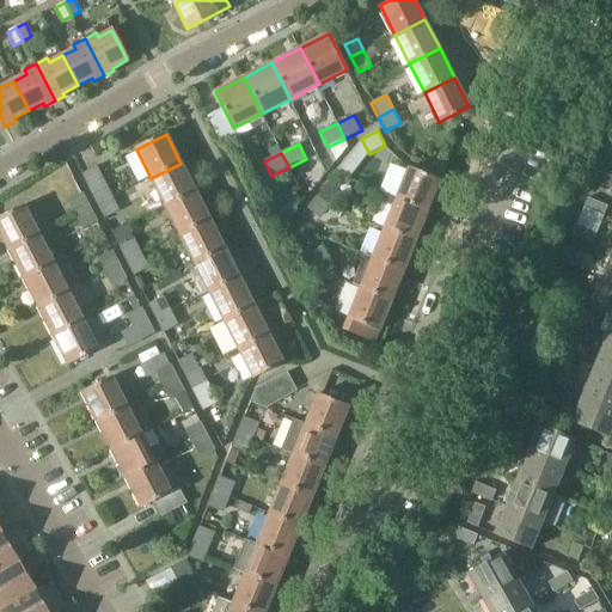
[(165,207),(195,193),(181,164),(151,178),(165,207)]
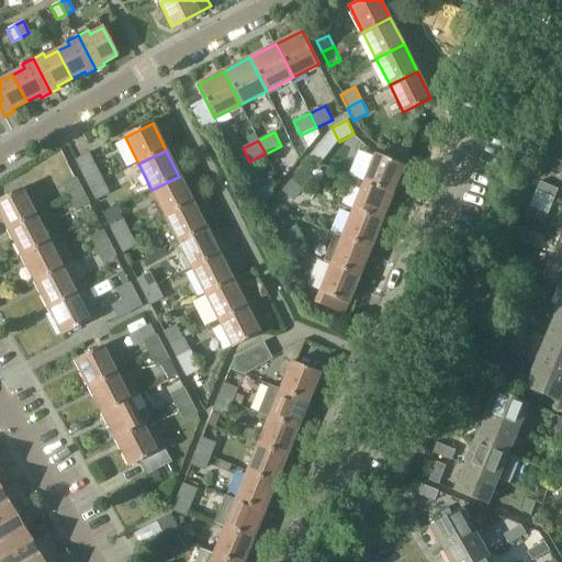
[(75,160),(89,188),(103,181),(89,153),(75,160)]
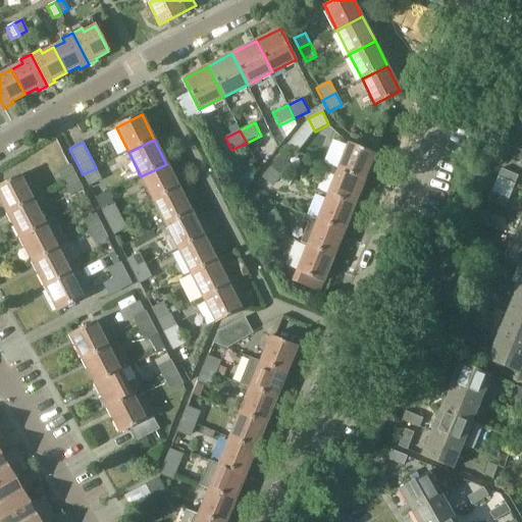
[(337,168),(365,178),(374,153),(348,143),(337,168)]
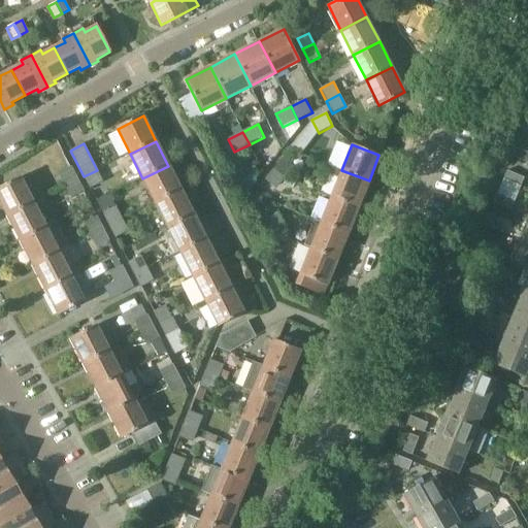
[(527,164),(527,154),(515,149),(510,158),(527,164)]
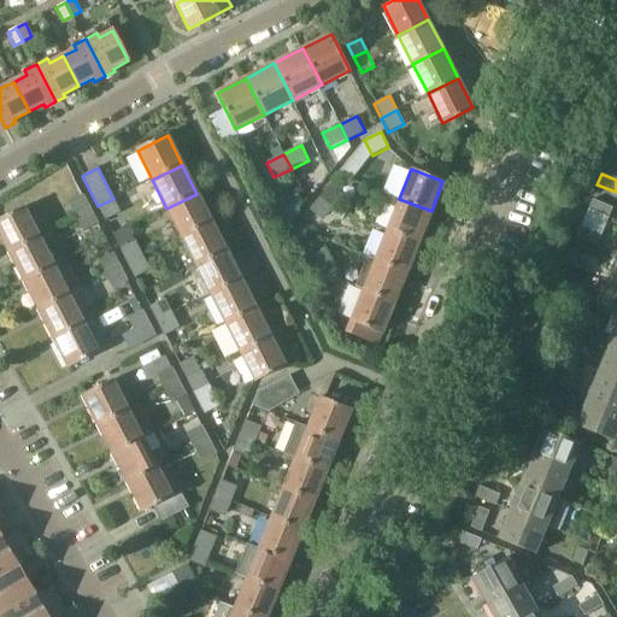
[(319,198),(333,209),(344,197),(329,186),(319,198)]
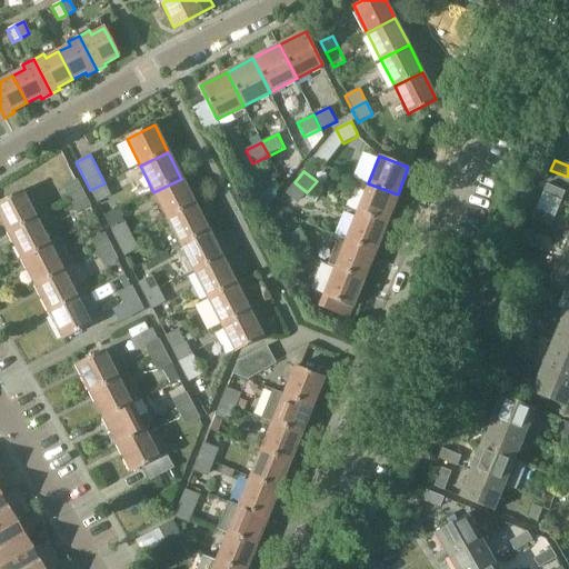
[(167,219),(195,206),(181,179),(153,192),(167,219)]
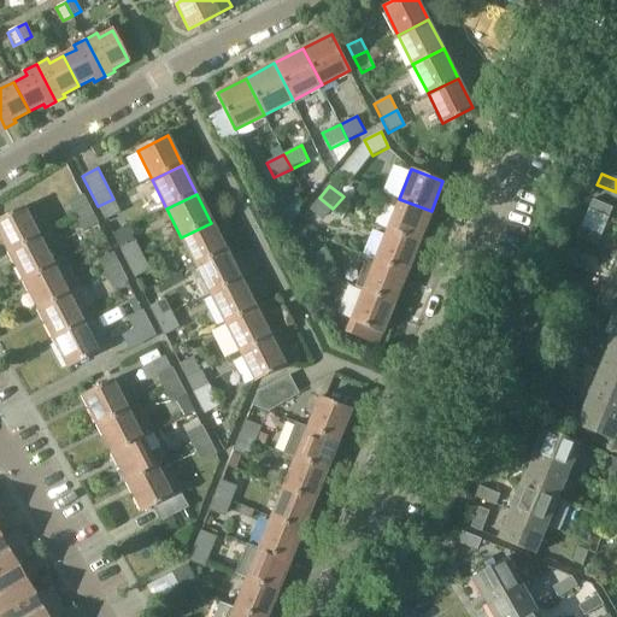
[(75,217),(90,210),(83,195),(68,203),(75,217)]
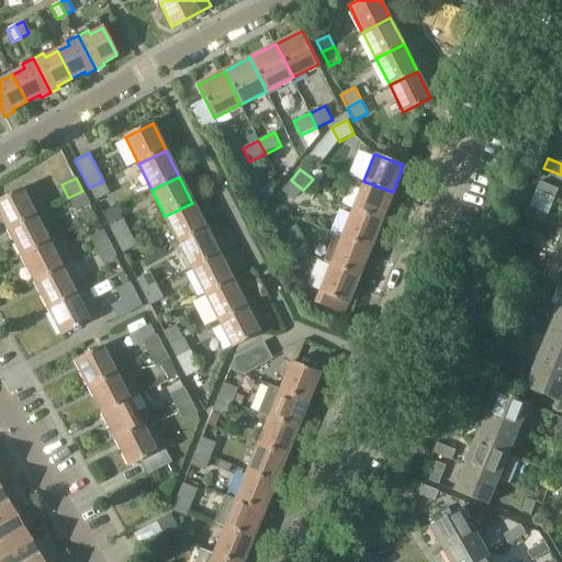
[(294,202),(303,190),(291,180),(281,192),(294,202)]
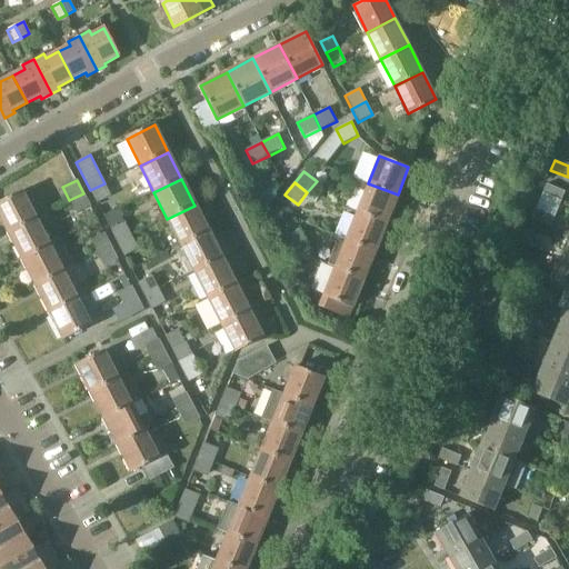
[(90,190),(97,203),(111,196),(105,183),(90,190)]
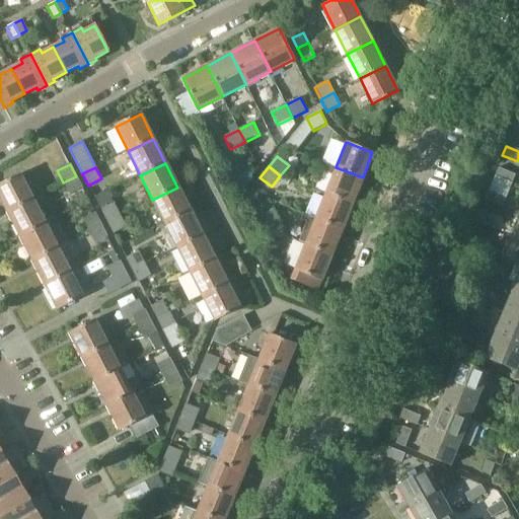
[(325,193),(352,204),(363,177),(336,167),(325,193)]
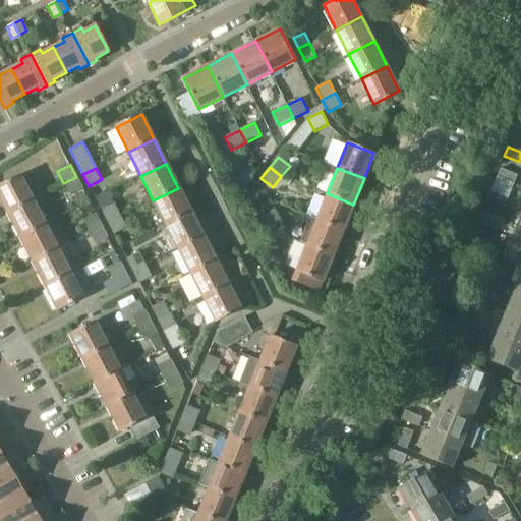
[(512,185),(516,176),(499,169),(495,178),(512,185)]
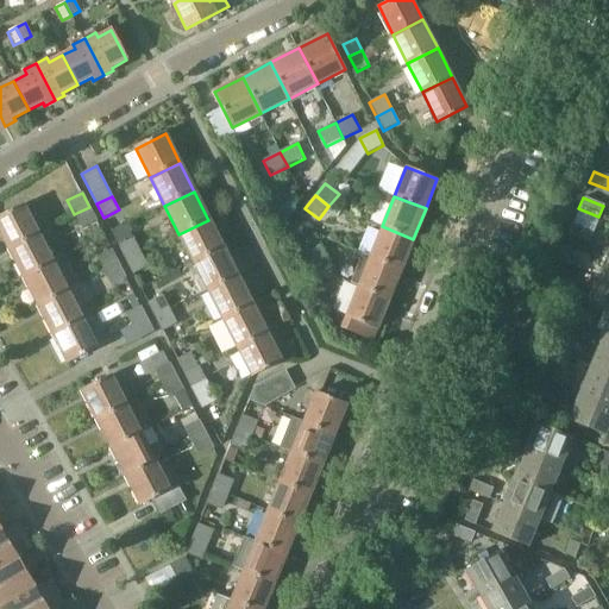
[(0,230),(10,249),(39,234),(25,205),(0,218),(0,230)]
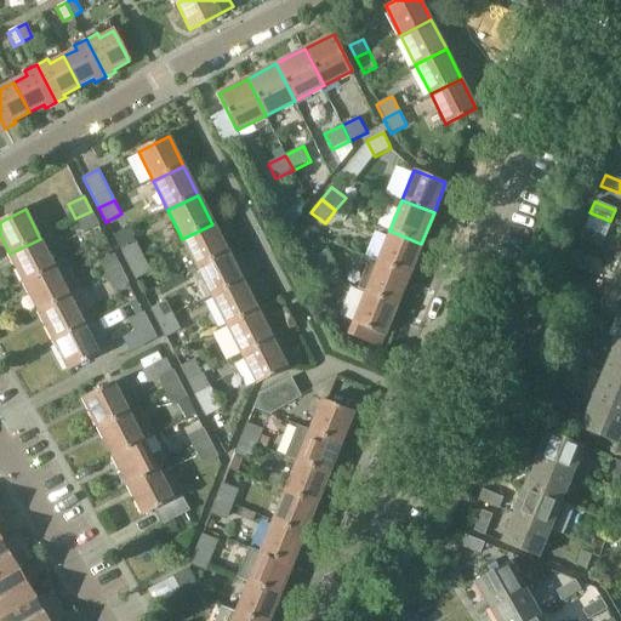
[(98,226),(91,211),(75,218),(83,234),(98,226)]
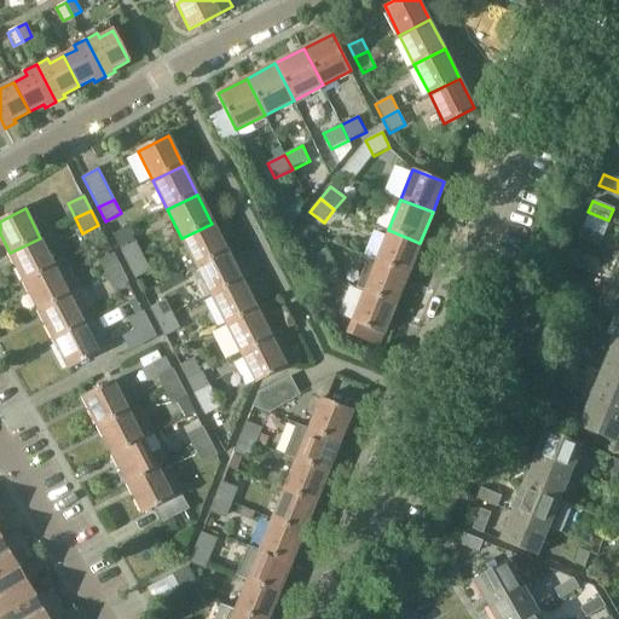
[(196,267),(226,253),(212,224),(181,238),(196,267)]
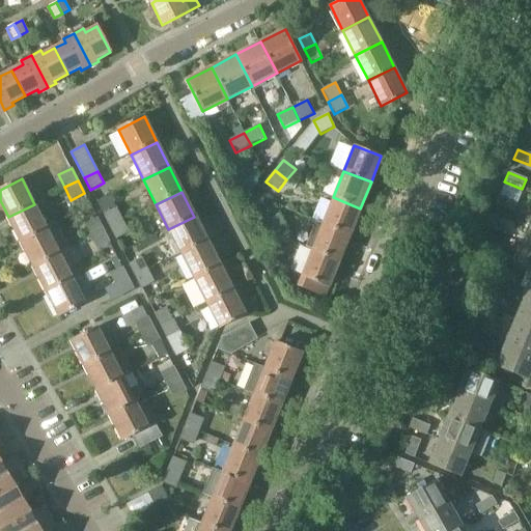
[(512,212),(516,202),(499,196),(496,204),(512,212)]
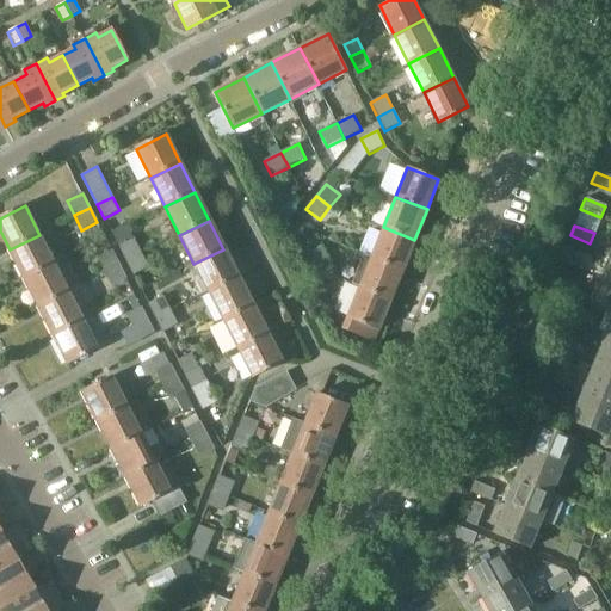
[(363,254),(363,255),(402,271),(414,240),(383,227),(371,258),(363,254)]
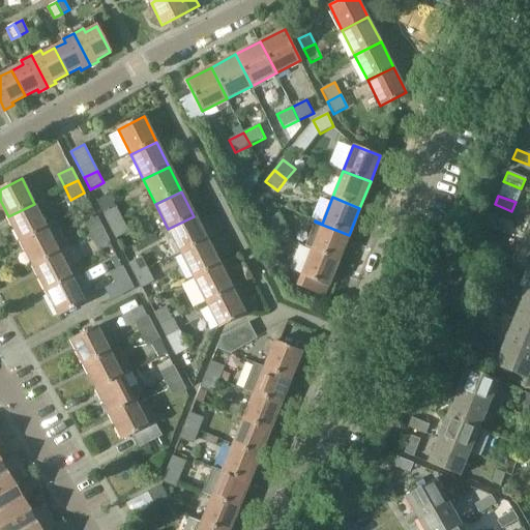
[(21,241),(47,229),(34,204),(8,216),(21,241)]
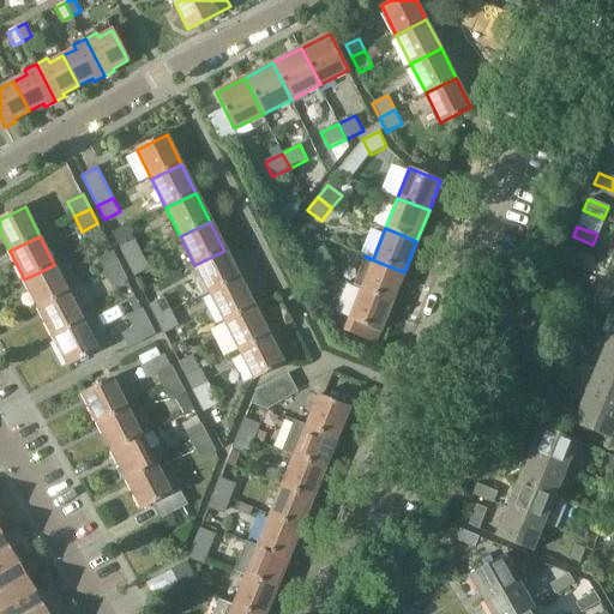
[(126,263),(142,254),(134,240),(119,248),(126,263)]
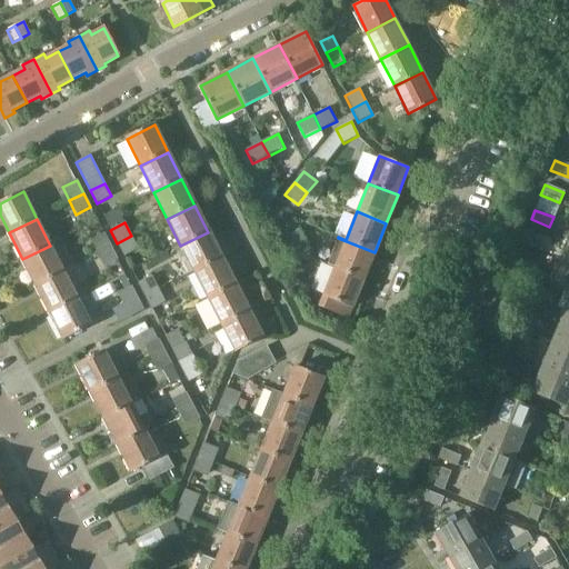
[(291,252),(307,245),(300,231),(285,239),(291,252)]
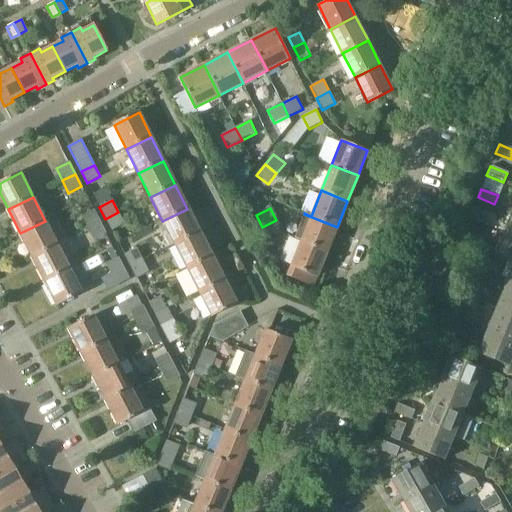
[(174,245),(199,233),(187,209),(162,221),(174,245)]
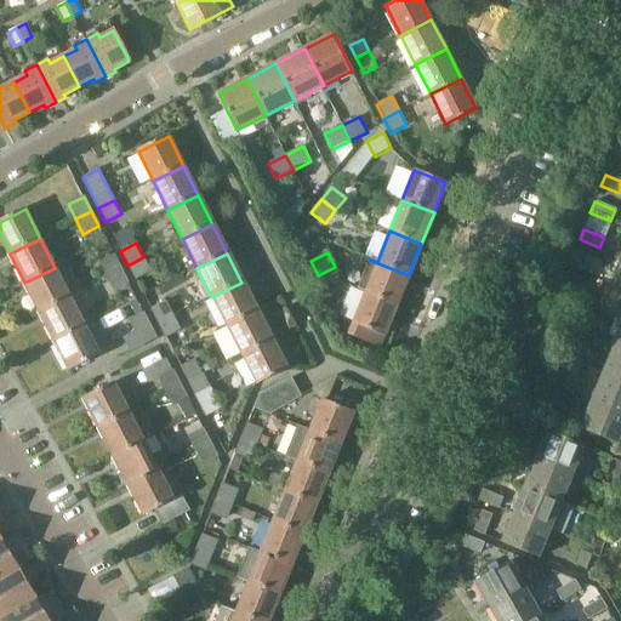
[(106,277),(121,269),(114,255),(98,262),(106,277)]
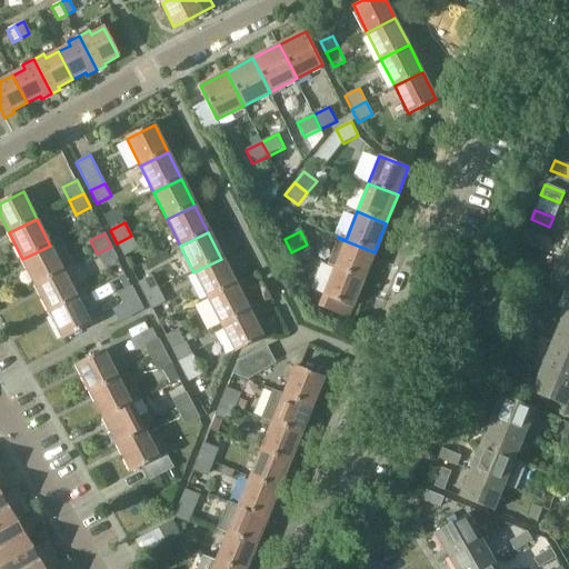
[(539,251),(543,242),(525,235),(521,243),(539,251)]
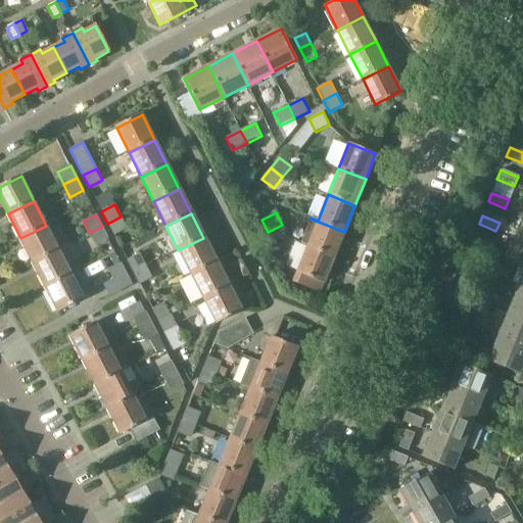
[(127,229),(121,217),(107,224),(113,236),(127,229)]
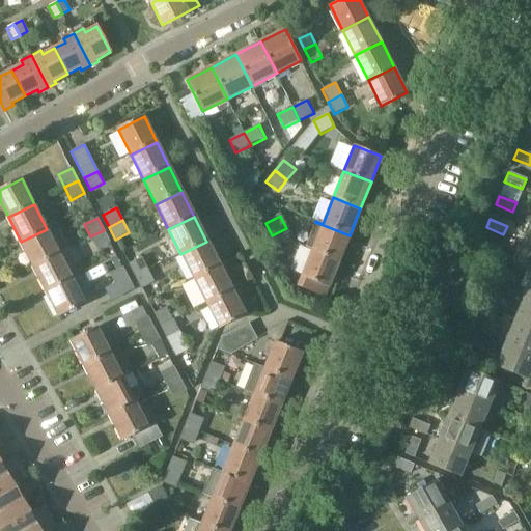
[(305,247),(311,250),(311,251),(339,262),(350,235),(315,222),(305,247)]
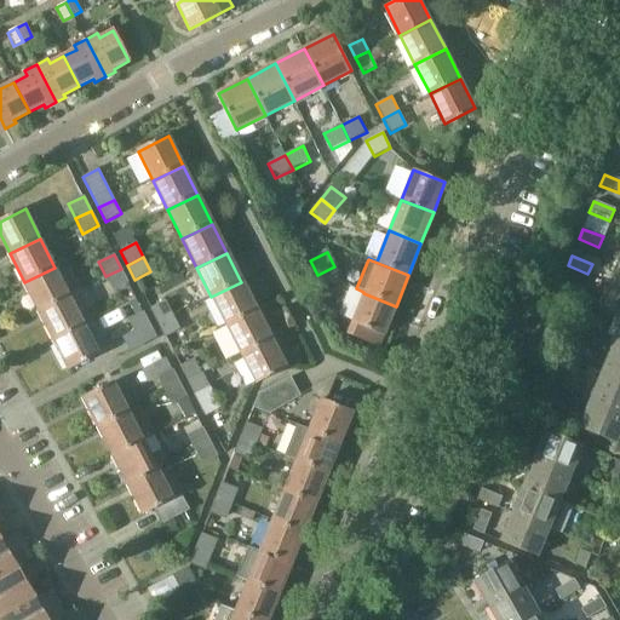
[(342,281),(334,267),(317,275),(325,290),(342,281)]
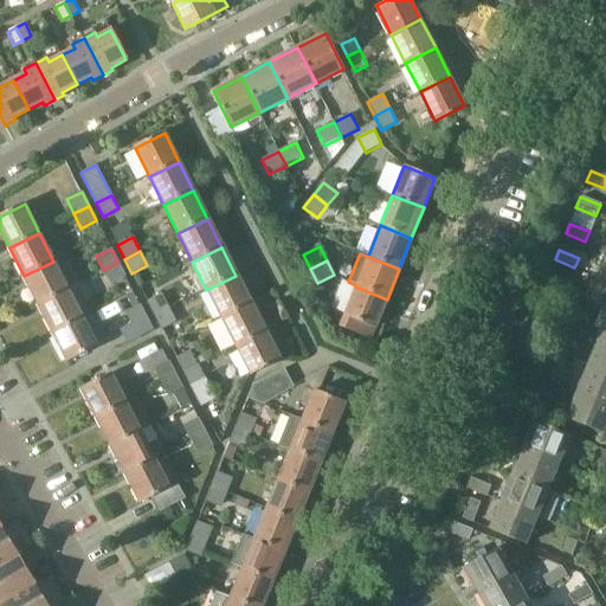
[(53,262),(24,276),(37,304),(68,290),(53,262)]
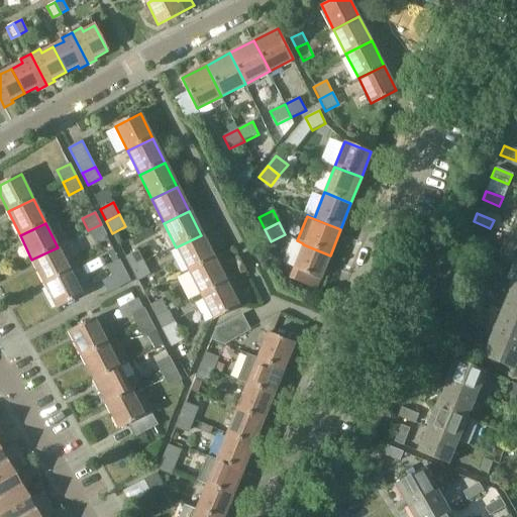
[(107,236),(101,224),(88,230),(94,243),(107,236)]
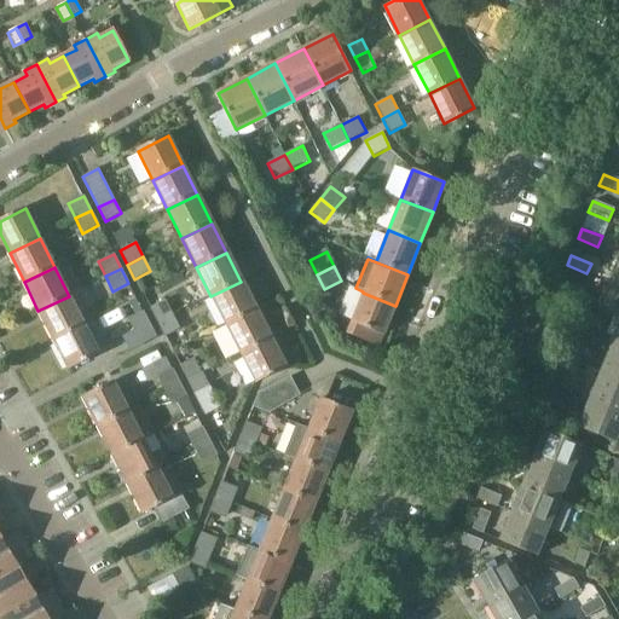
[(225,325),(255,311),(241,282),(210,296),(225,325)]
